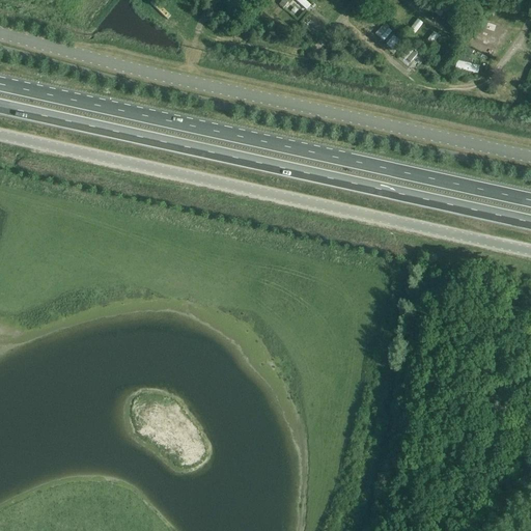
[(282,0),(280,4),(286,9),(294,0),(282,0)]
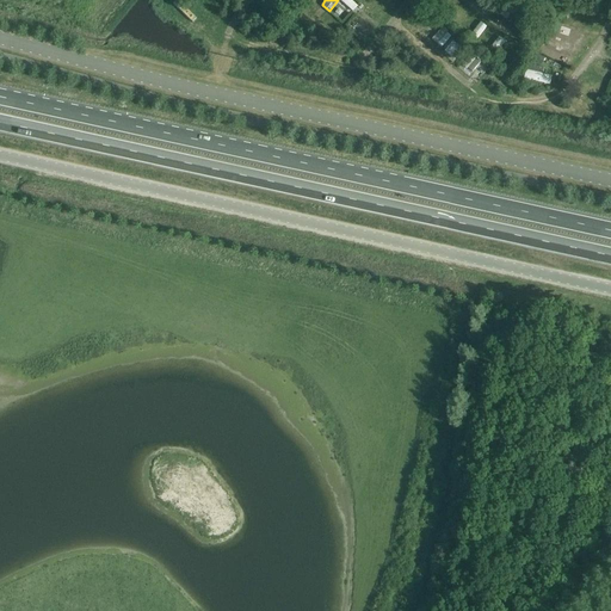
[(341,0),(353,11),(360,5),(355,0),(341,0)]
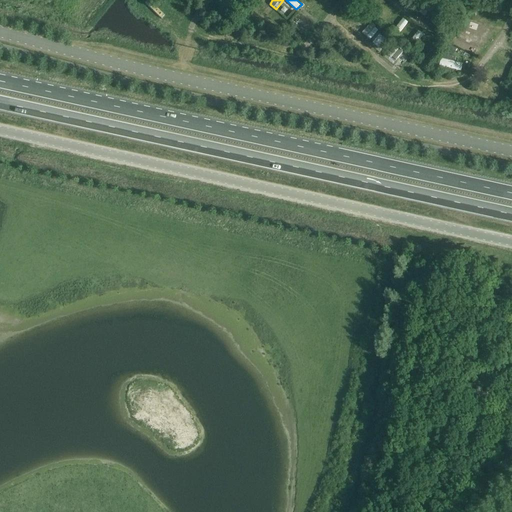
[(310,28),(318,19),(308,12),(301,21),(310,28)]
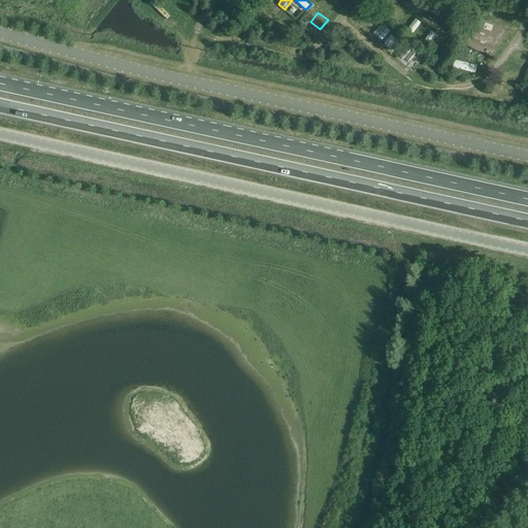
[(447,23),(456,28),(462,19),(453,12),(447,23)]
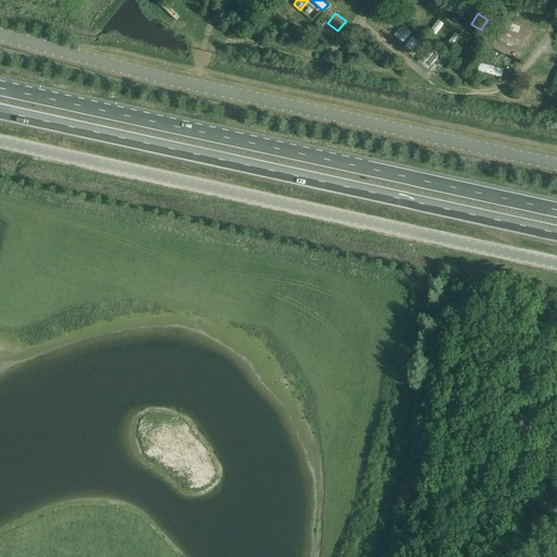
[(403,23),(394,35),(404,42),(413,31),(403,23)]
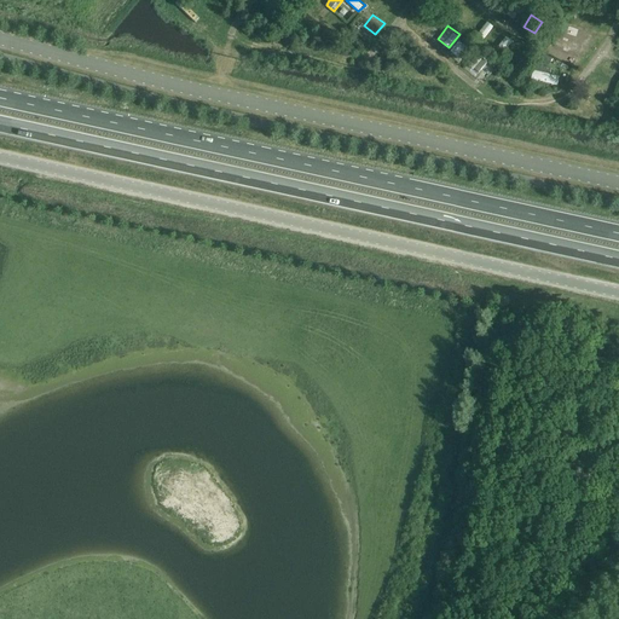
[(458,42),(450,51),(461,59),(468,51),(458,42)]
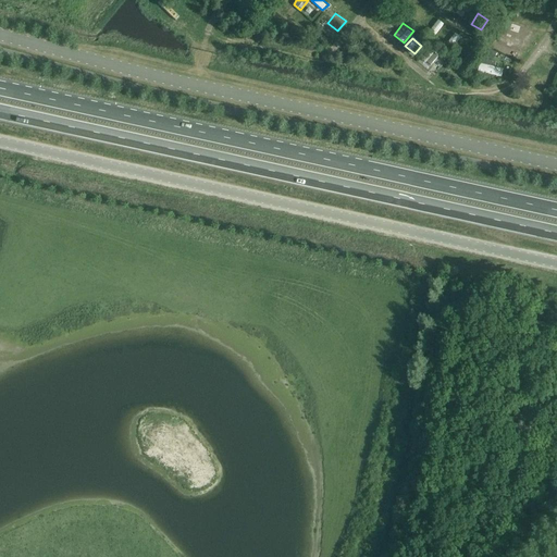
[(468,66),(475,58),(470,53),(462,61),(468,66)]
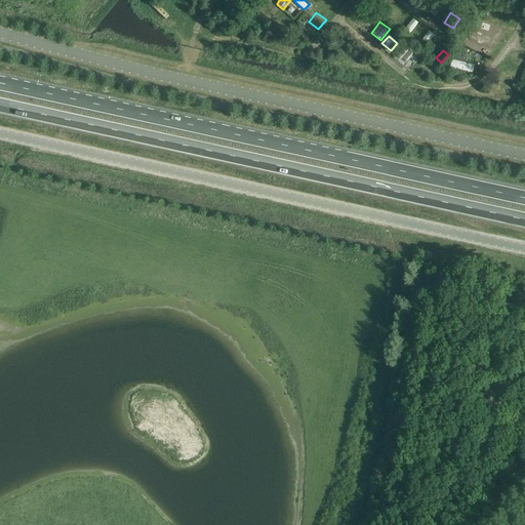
[(415,55),(409,61),(412,65),(419,61),(415,55)]
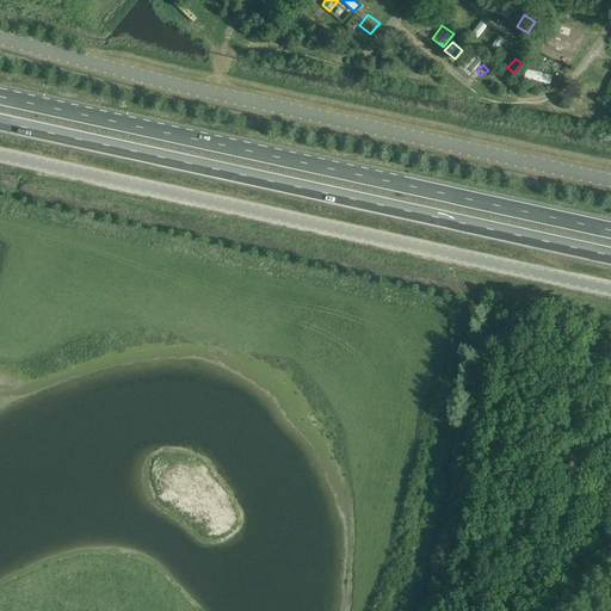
[(529,68),(526,78),(551,84),(554,74),(529,68)]
